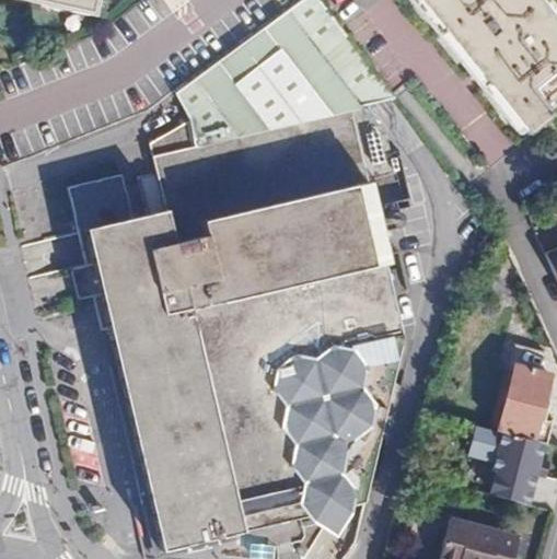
[(93,0),(18,0),(90,15),(93,0)]
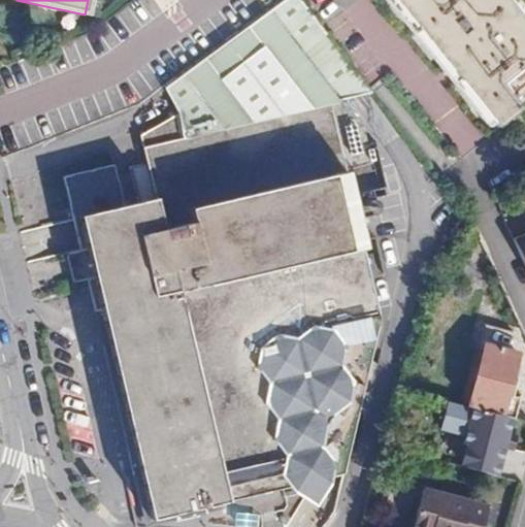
[(299,0),(283,0),(164,88),(182,116),(143,137),(150,162),(134,167),(141,204),(127,206),(117,165),(68,175),(92,283),(98,281),(113,353),(120,376),(123,376),(148,483),(143,484),(151,516),(317,479),(335,475),(345,470),(385,320),(351,196),(382,189),(371,139),(340,100),(358,97),(370,94),(299,0)]
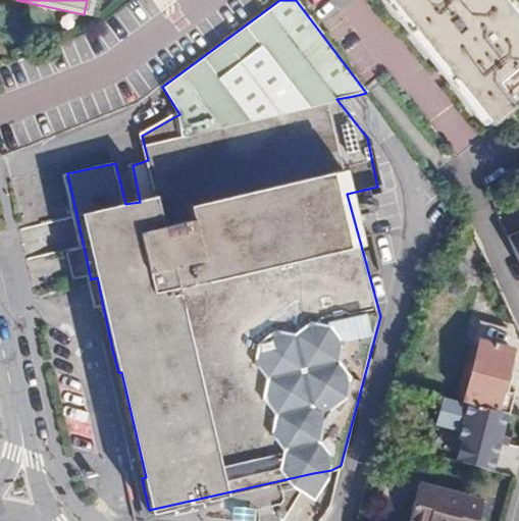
[(387,0),(489,124),(513,106),(507,99),(518,90),(518,23),(500,0),(387,0)]
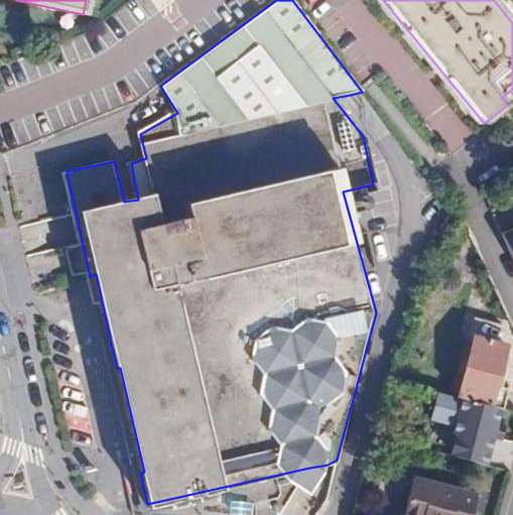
[(512,230),(504,234),(512,253),(512,230)]
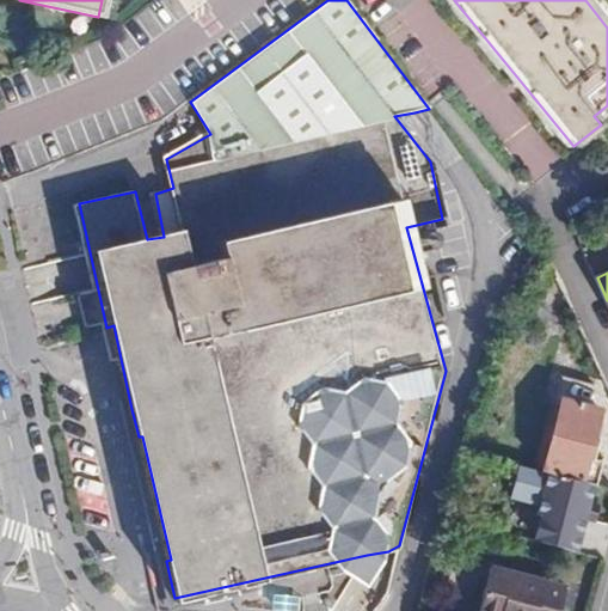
[(556,404),(535,474),(562,481),(591,488),(601,492),(603,478),(607,468),(591,463),(603,416),(556,404)]
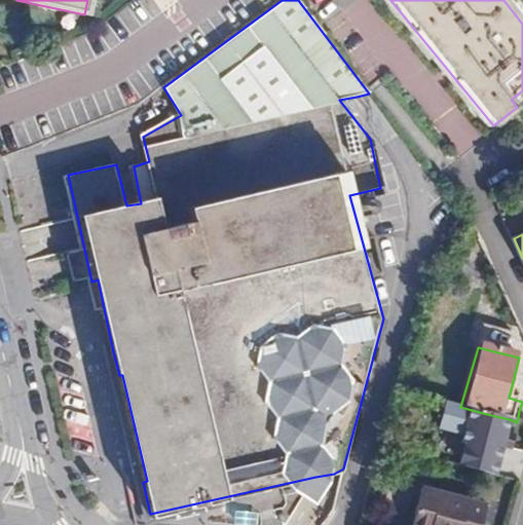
[(505,433),(509,419),(483,413),(479,426),(486,427),(492,429),(505,433)]
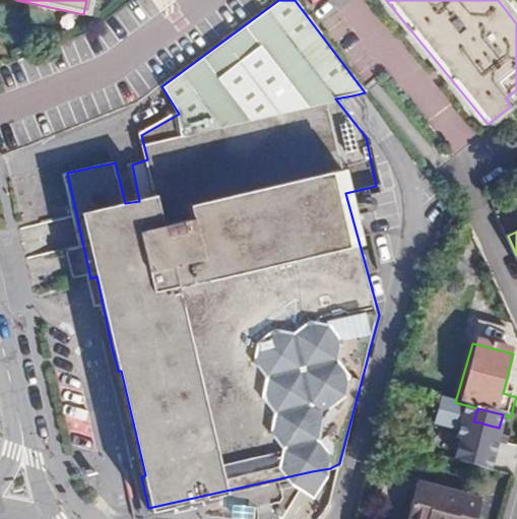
[(504,429),(499,428),(487,425),(480,423),(470,455),(495,462),(499,448),(504,429)]
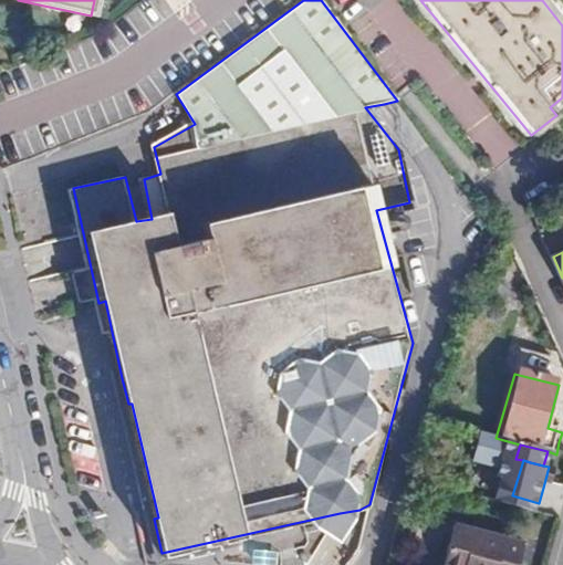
[(412,482),(431,488),(435,477),(415,471),(412,482)]
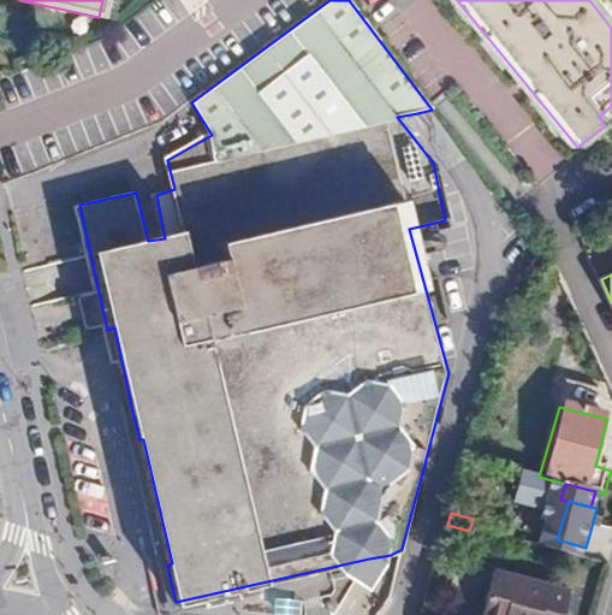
[(560,614),(566,595),(492,574),(480,614),(560,614)]
